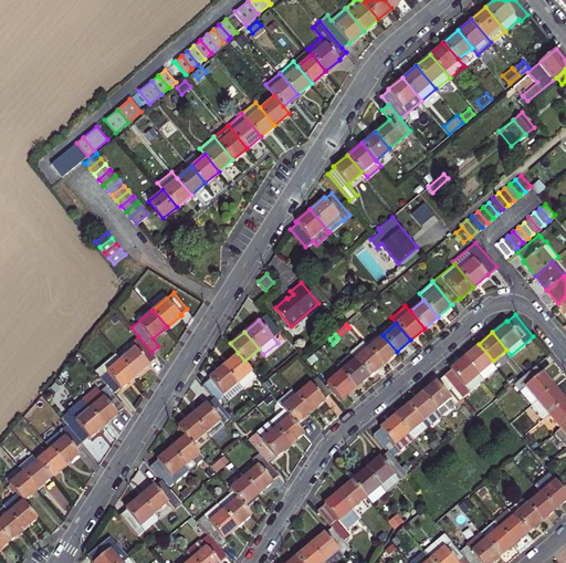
[(368,346),(383,363),(397,352),(383,335),(368,346)]
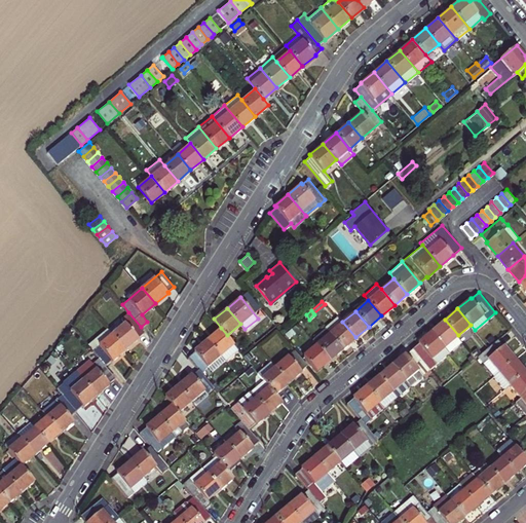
[(145,332),(141,327),(128,312),(109,329),(125,349),(139,338),(139,337),(145,332)]
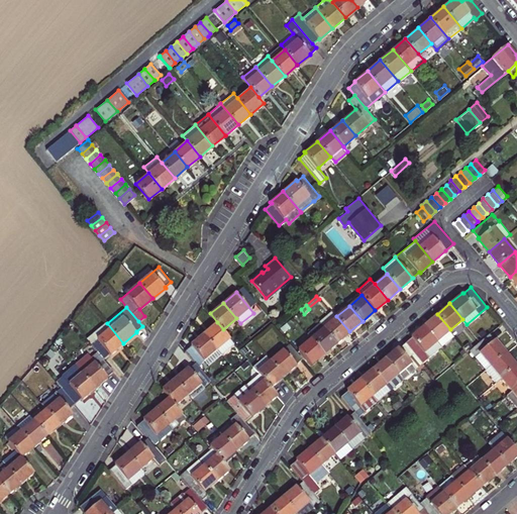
[(320,322),(337,342),(349,331),(336,316),(331,310),(319,321),(320,322)]
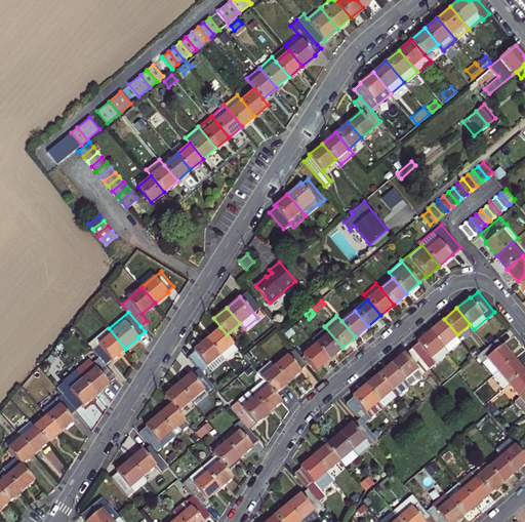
[(431,329),(448,351),(461,339),(457,334),(444,319),(431,329)]
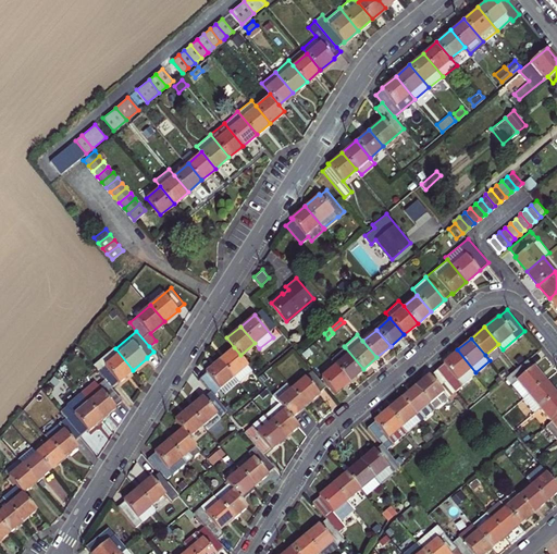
[(94,365),(106,379),(111,386),(119,381),(133,370),(115,348),(114,346),(94,365)]
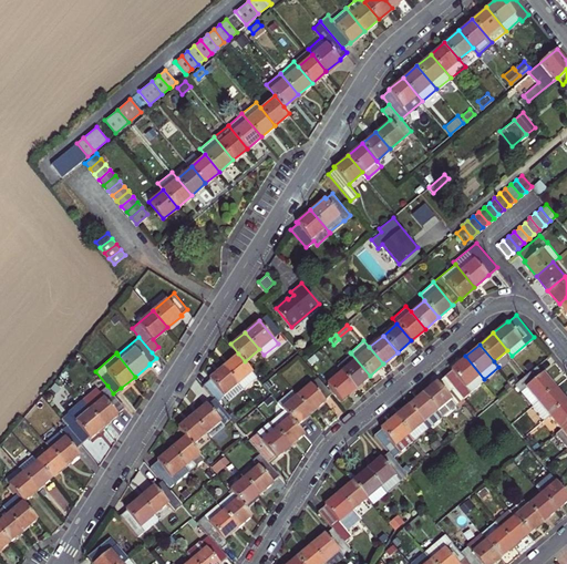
[(245,361),(238,354),(224,365),(238,382),(243,388),(257,376),(245,361)]
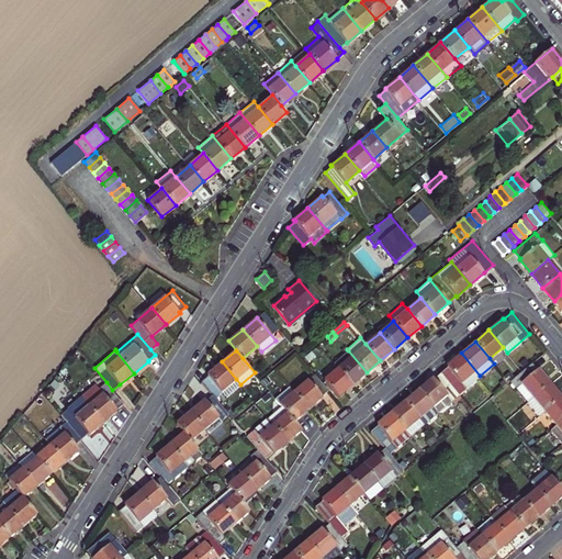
[(348,350),(334,361),(338,367),(352,384),(367,372),(348,350)]
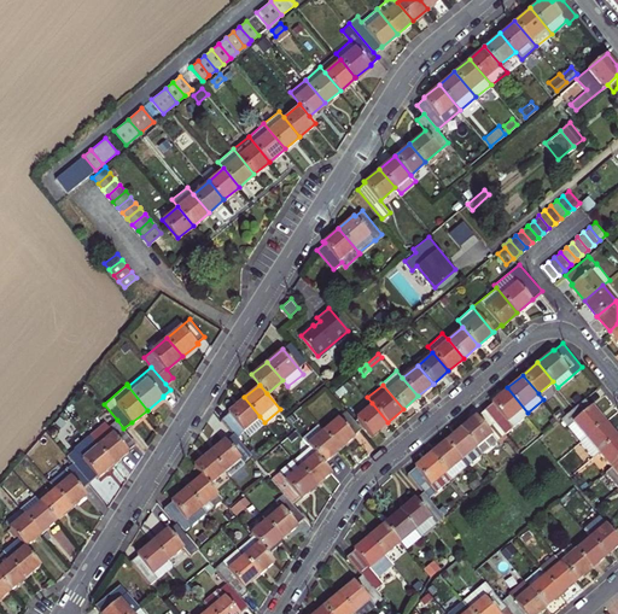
[(505,432),(528,413),(507,387),(491,401),(493,402),(485,408),(505,432)]
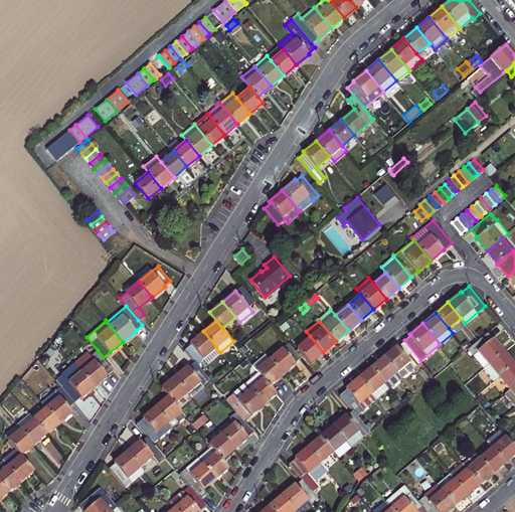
[(195,360),(196,363),(216,347),(203,331),(190,342),(191,343),(184,348),(195,360)]
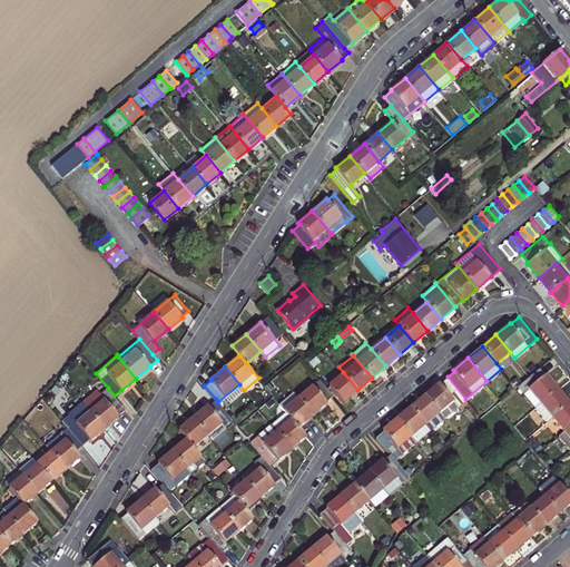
[(540,368),(518,385),(536,407),(559,389),(546,373),(540,368)]
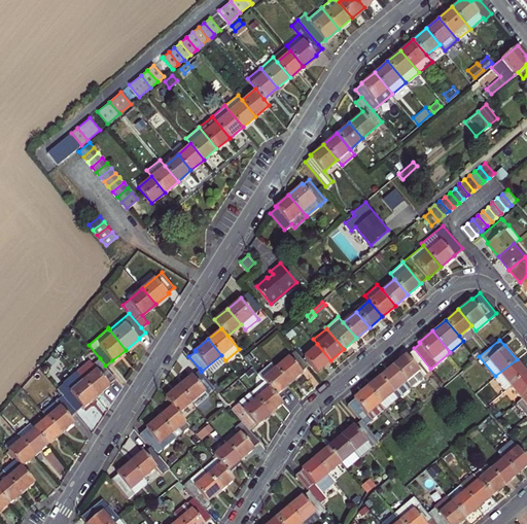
[(330,360),(317,344),(304,355),(317,371),(330,360)]
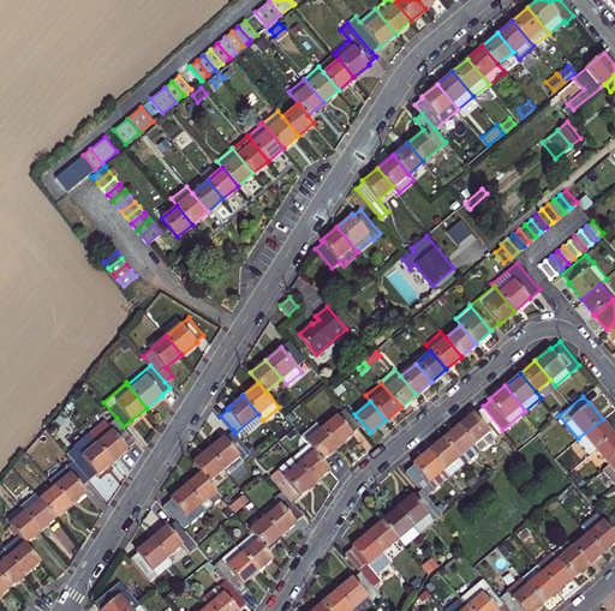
[(502,430),(483,406),(475,412),(459,424),(479,449),(502,430)]
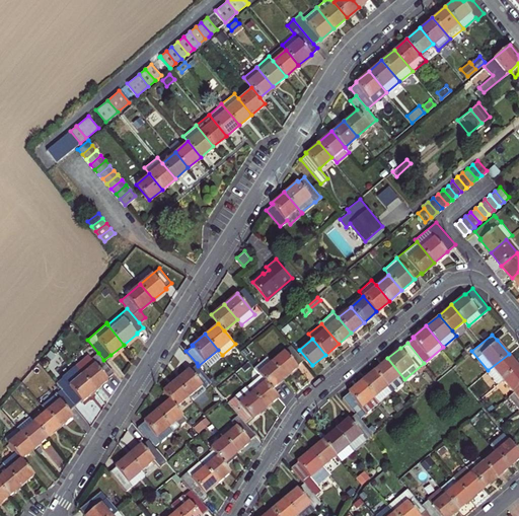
[(272,361),(285,376),(298,366),(297,365),(303,359),(291,345),(272,361)]
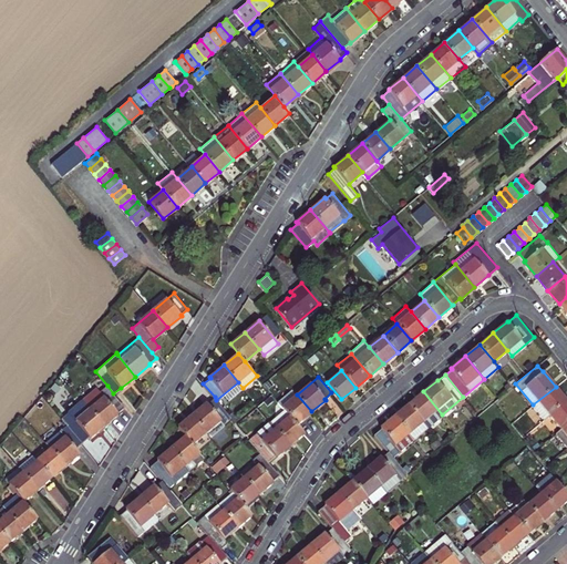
[(85,403),(104,426),(119,413),(117,412),(125,407),(113,393),(107,386),(85,403)]
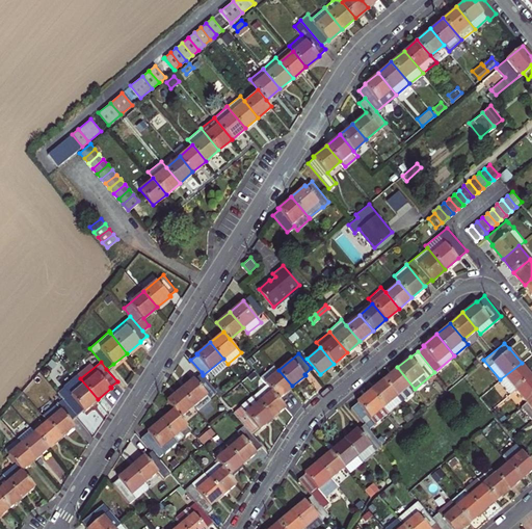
[(522,363),(500,379),(511,393),(516,389),(531,375),(522,363)]
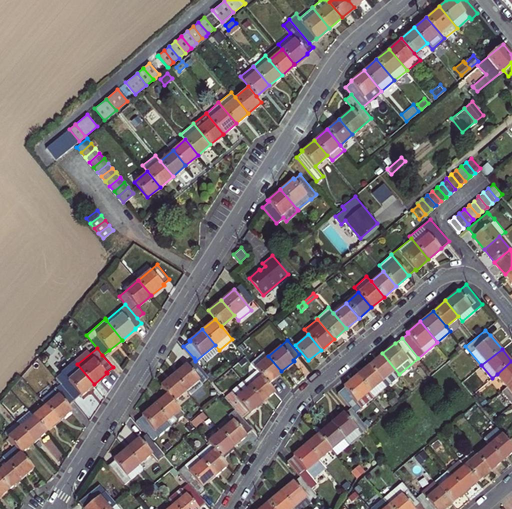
[(257,369),(268,382),(281,371),(268,356),(263,351),(250,361),(257,369)]
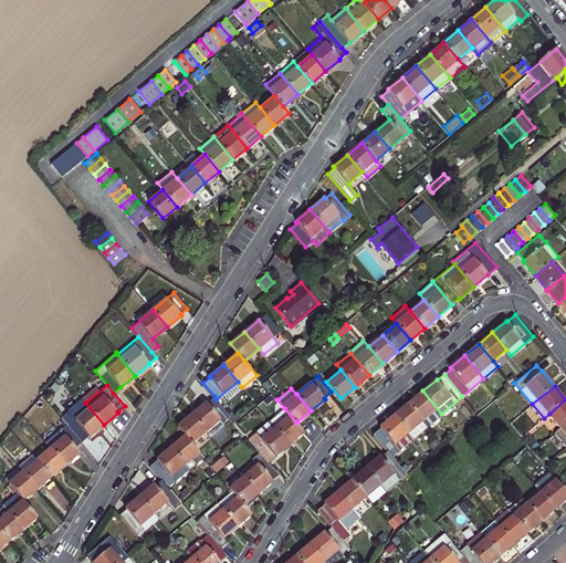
[(427,426),(441,414),(422,391),(408,403),(427,426)]
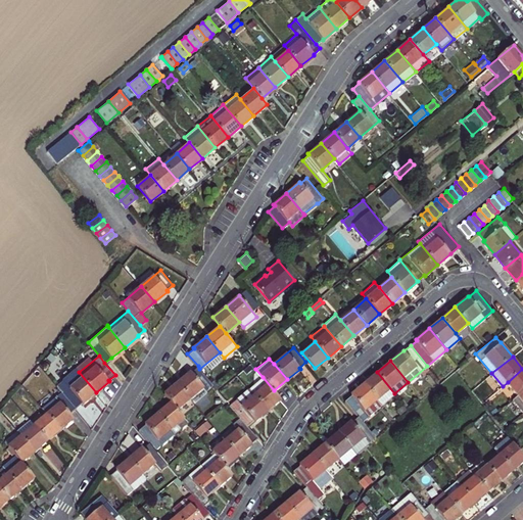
[(190,397),(194,402),(206,391),(206,390),(212,384),(199,369),(198,366),(191,372),(191,371),(178,382),(190,397)]
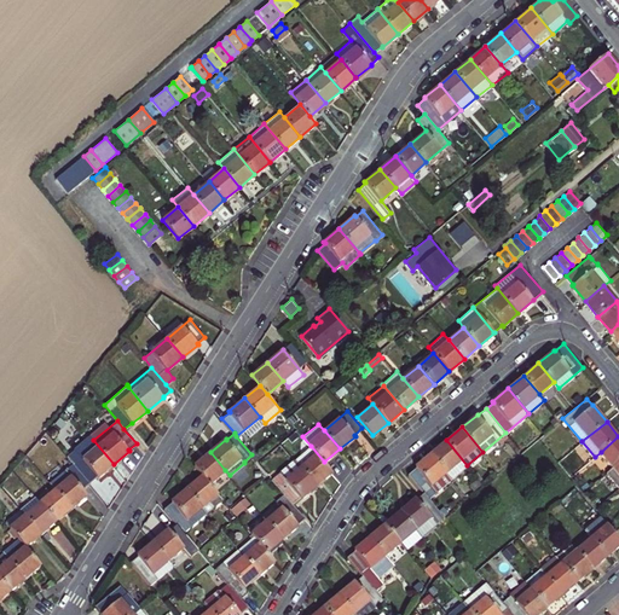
[(601,452),(613,466),(618,462),(618,436),(601,452)]
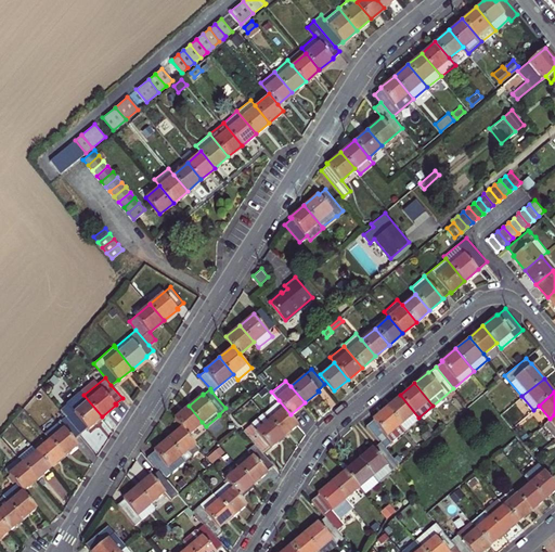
[(88,428),(102,416),(84,395),(69,406),(67,403),(61,409),(66,415),(80,433),(87,427),(88,428)]
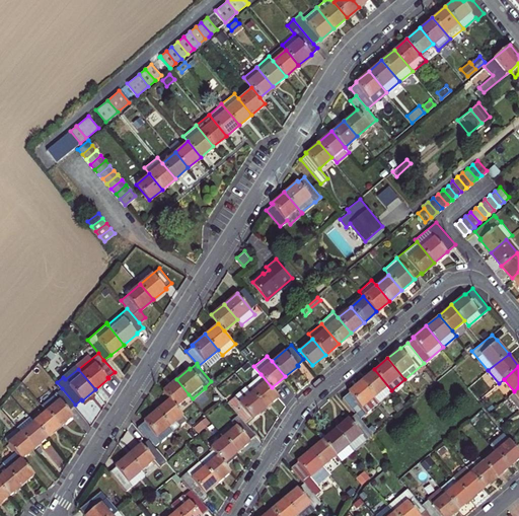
[(374,369),(362,380),(379,400),(391,390),(374,369)]
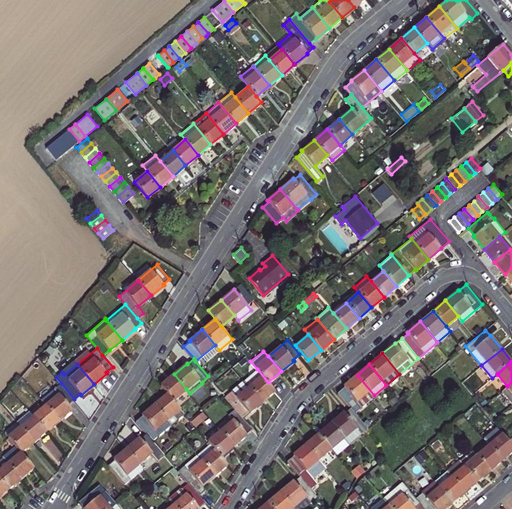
[(244,380),(262,401),(275,390),(268,382),(257,369),(244,380)]
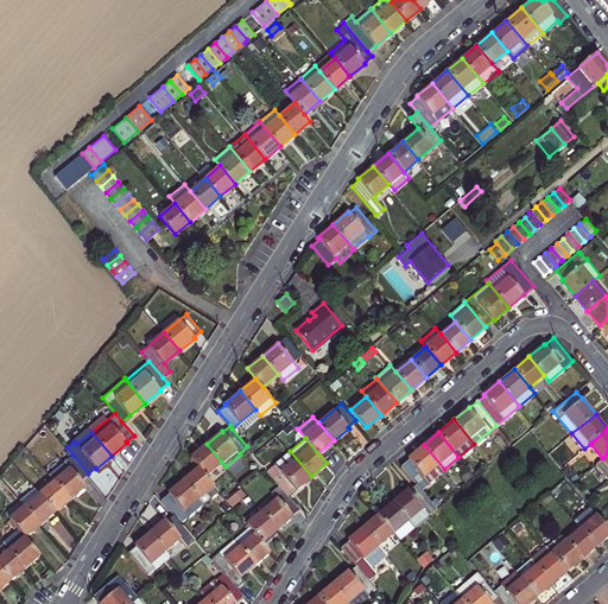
[(200,466),(207,475),(221,462),(207,444),(191,457),(200,466)]
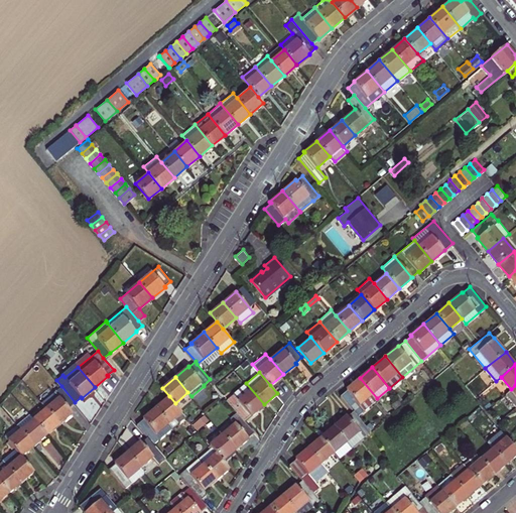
[(377,398),(360,378),(347,388),(347,389),(341,394),(354,410),(358,414),(377,398)]
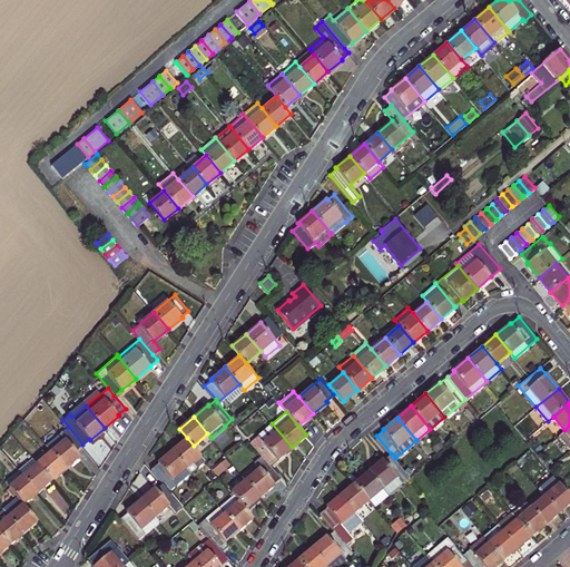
[(249,441),(262,455),(269,465),(276,459),(277,459),(292,447),(272,423),(249,441)]
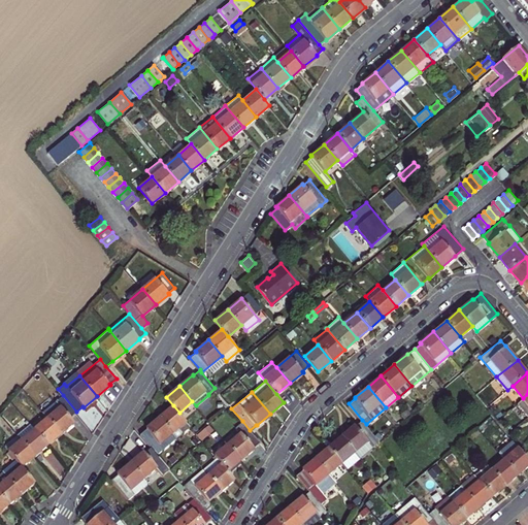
[(518,403),(527,415),(527,394),(523,398),(518,403)]
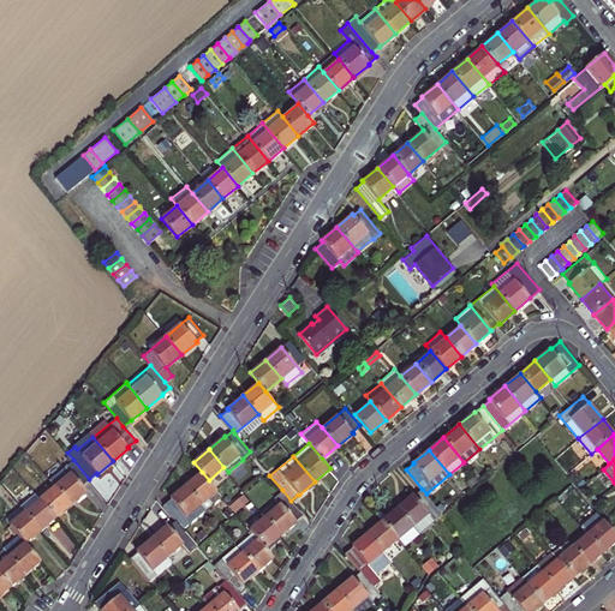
[(89,479),(73,460),(49,479),(55,486),(71,504),(87,491),(82,485),(89,479)]
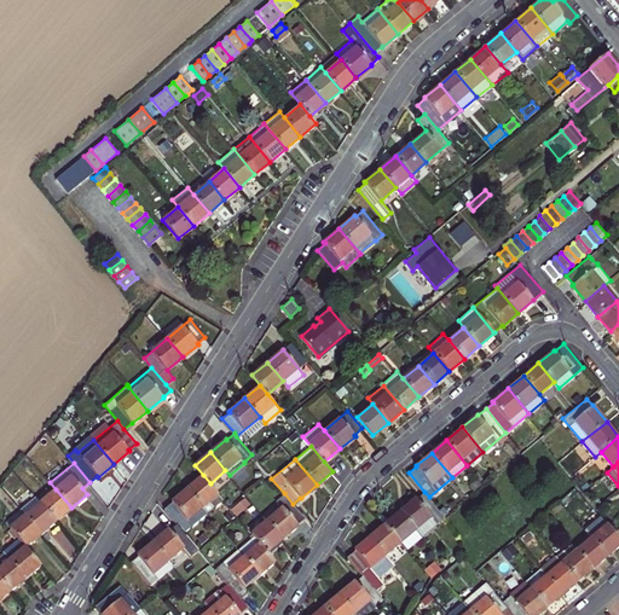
[(187,488),(207,511),(223,498),(210,483),(203,475),(187,488)]
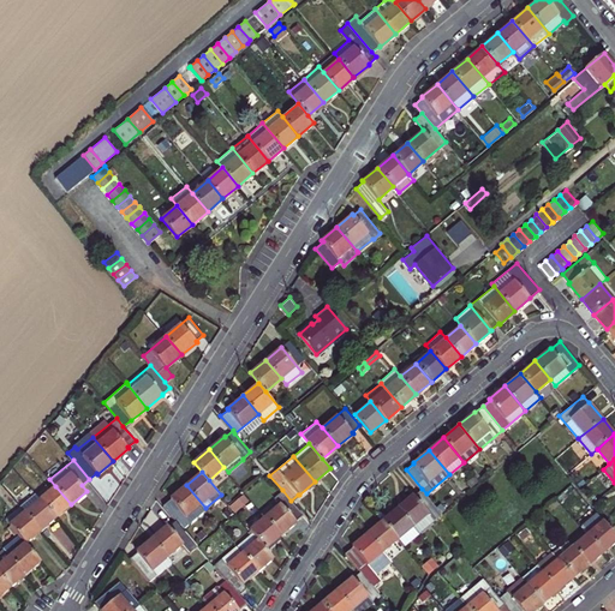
[(175,519),(183,527),(206,508),(186,485),(171,497),(171,498),(163,504),(175,519)]
